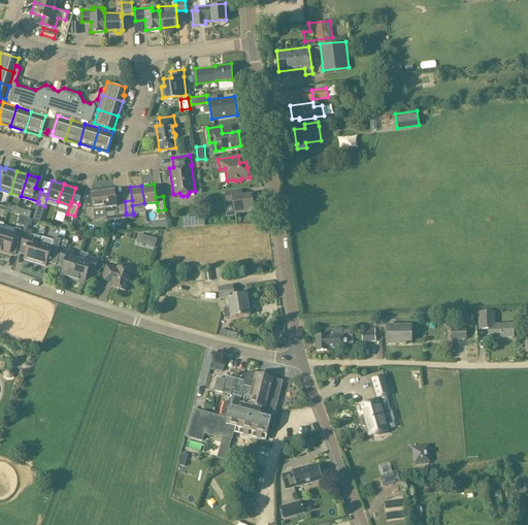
[(114,187),(102,189),(105,206),(118,205),(119,214),(126,212),(125,201),(125,200),(117,201),(114,187)]
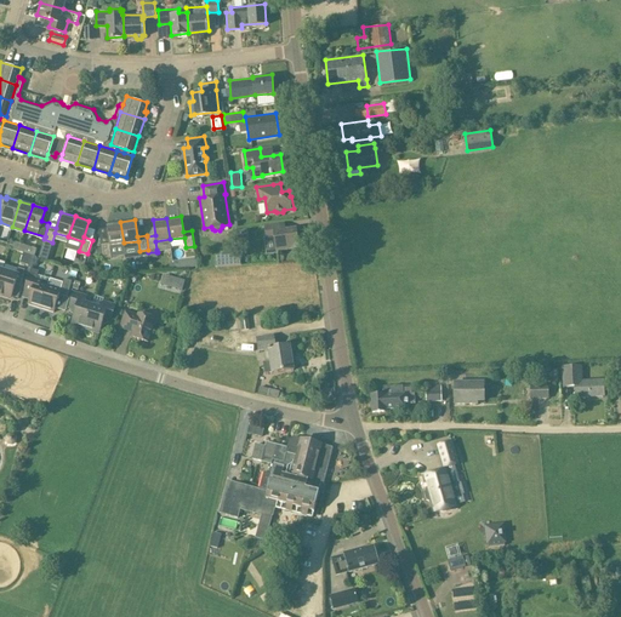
[(278,222),(266,223),(267,235),(267,238),(275,236),(277,249),(278,249),(298,246),(296,228),(285,229),(284,221),(278,222)]
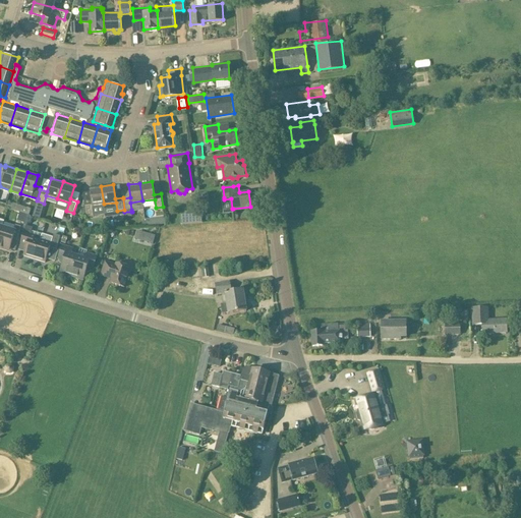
[(85,207),(80,207),(81,213),(85,212),(87,215),(93,214),(92,206),(104,204),(101,186),(90,187),(92,199),(84,200),(85,207)]
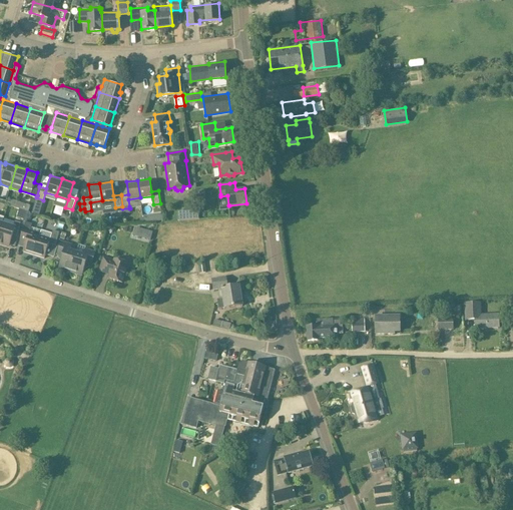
[(2,221),(0,228),(0,242),(9,245),(13,231),(17,233),(21,221),(15,219),(14,224),(2,221)]
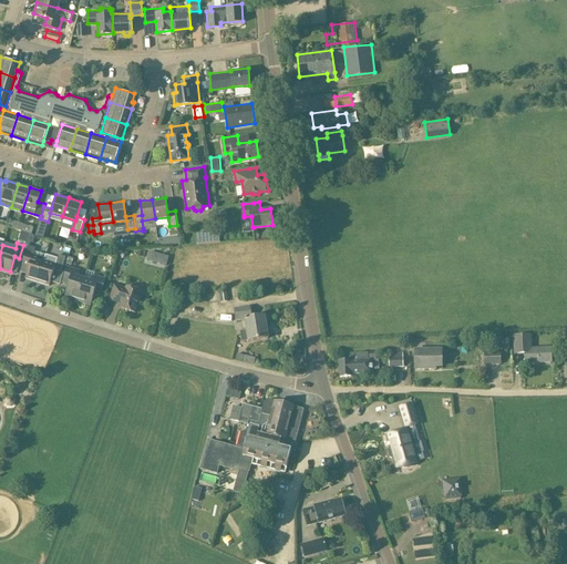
[(27,250),(22,264),(29,266),(27,273),(26,276),(38,280),(43,258),(44,257),(33,254),(34,249),(35,246),(30,244),(29,244),(27,250)]
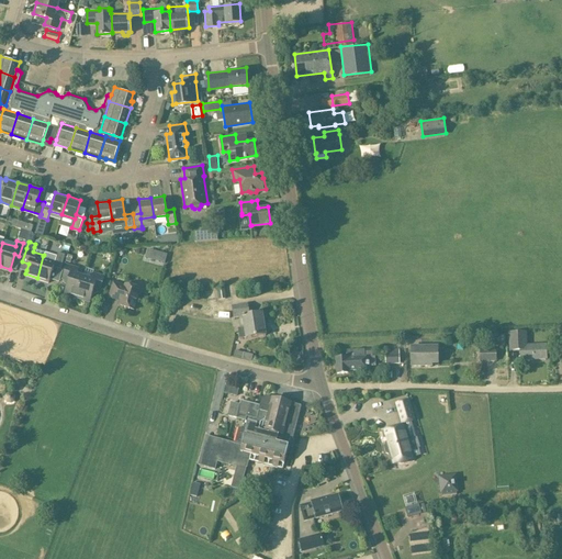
[(43,256),(37,278),(48,281),(49,277),(54,265),(60,267),(65,254),(58,252),(57,254),(55,260),(43,256)]
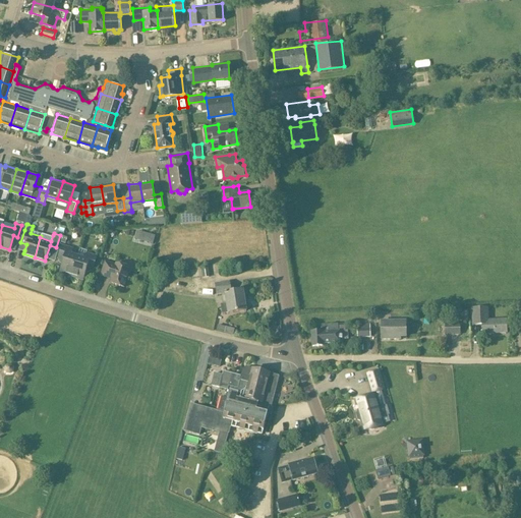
[(60,262),(62,263),(60,271),(71,275),(77,254),(71,252),(73,246),(62,242),(57,256),(60,262)]
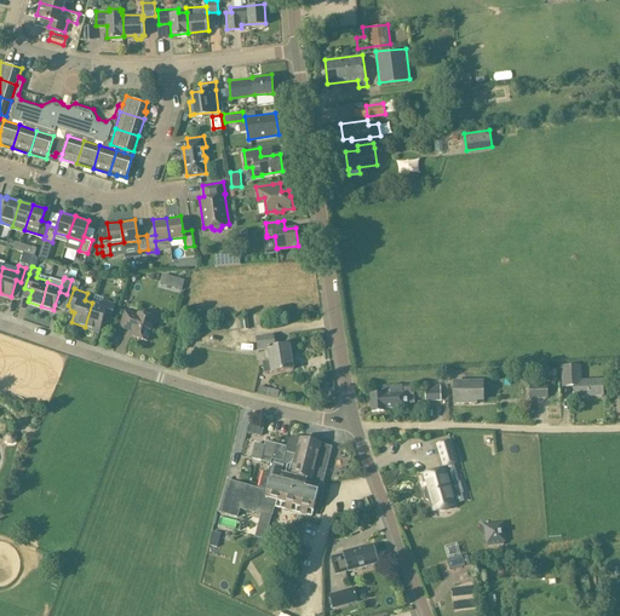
[(102,299),(101,305),(92,303),(85,327),(99,330),(102,321),(105,322),(112,318),(116,301),(103,298),(103,299),(102,299)]
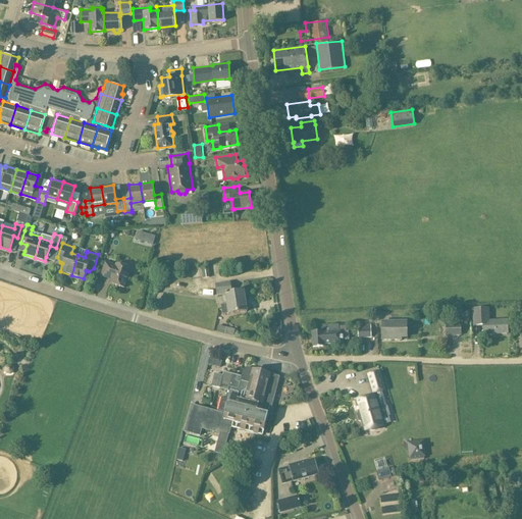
[(124,286),(131,266),(117,262),(117,264),(105,260),(101,273),(112,277),(110,281),(124,286)]
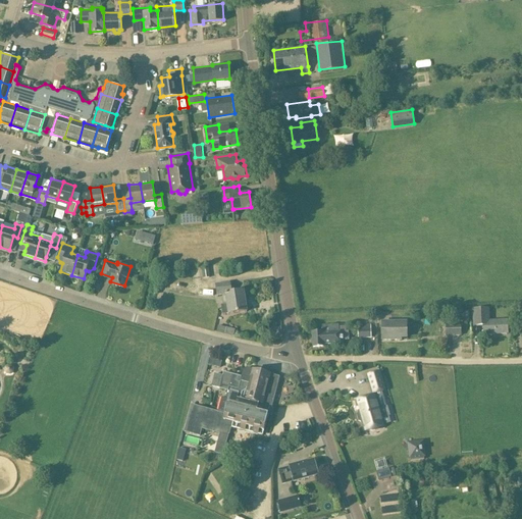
[(225,292),(227,302),(221,303),(222,312),(228,311),(228,313),(247,310),(244,289),(231,291),(230,279),(216,281),(217,293),(225,292)]
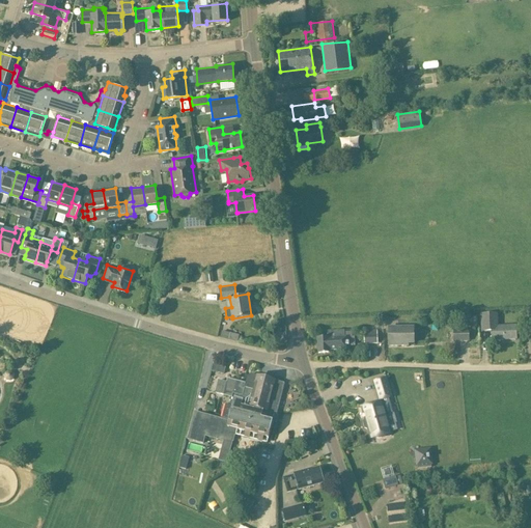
[(481,329),(492,329),(492,338),(516,337),(515,323),(498,324),(498,311),(481,312),(481,329)]
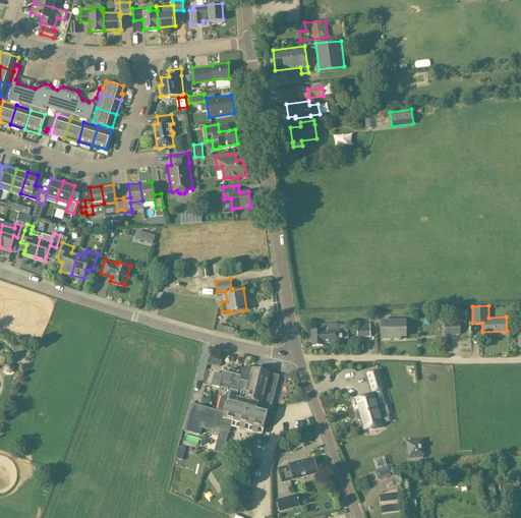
[(382,319),(382,337),(401,338),(401,335),(406,335),(406,319),(382,319)]
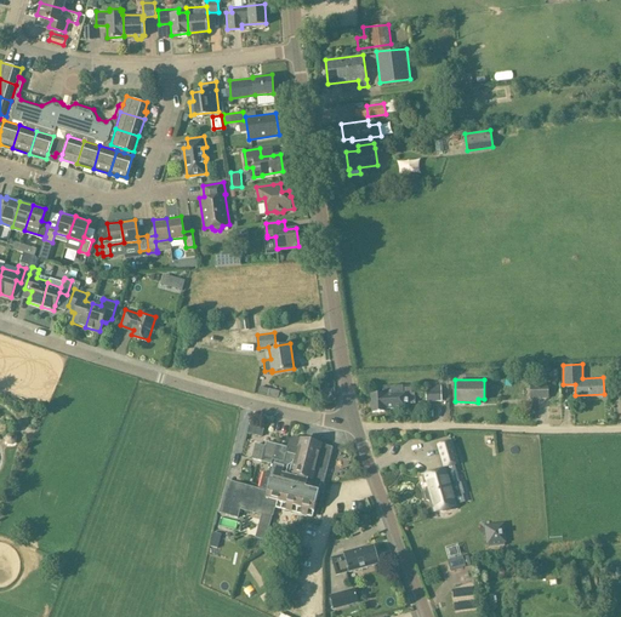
[(548,396),(548,382),(530,382),(530,396),(548,396)]
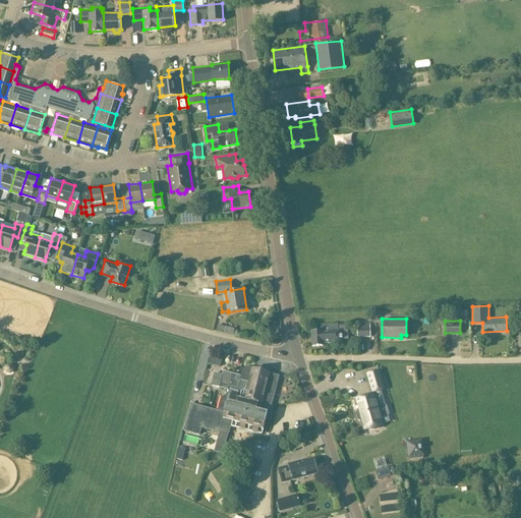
[(348,329),(343,329),(343,328),(339,329),(338,322),(322,323),(323,330),(311,330),(312,345),(323,344),(323,342),(330,342),(330,344),(343,343),(343,337),(348,337),(348,329)]
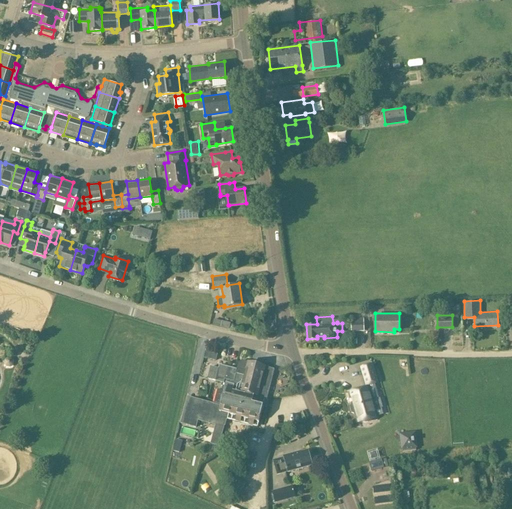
[(364,316),(351,316),(351,330),(364,329),(364,316)]
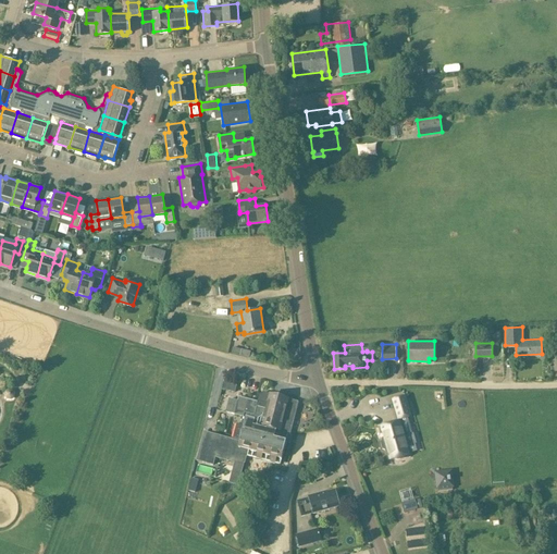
[(235,390),(237,383),(224,380),(222,386),(235,390)]
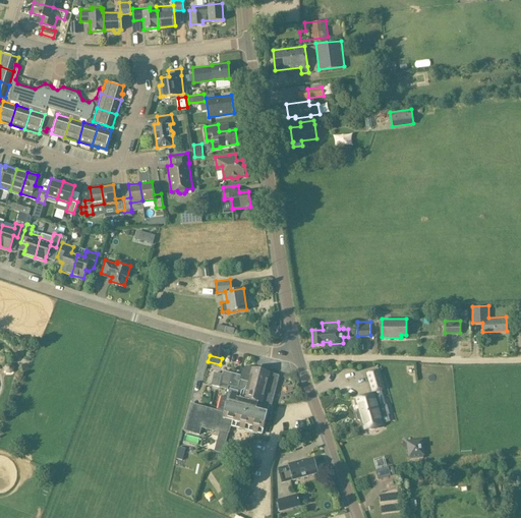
[(214,370),(211,384),(226,387),(225,391),(229,392),(228,396),(221,394),(218,408),(190,401),(183,428),(199,434),(201,426),(228,433),(228,430),(229,430),(232,420),(264,428),(277,373),(271,371),(251,366),(246,365),(242,367),(240,373),(224,369),(223,372),(214,370)]
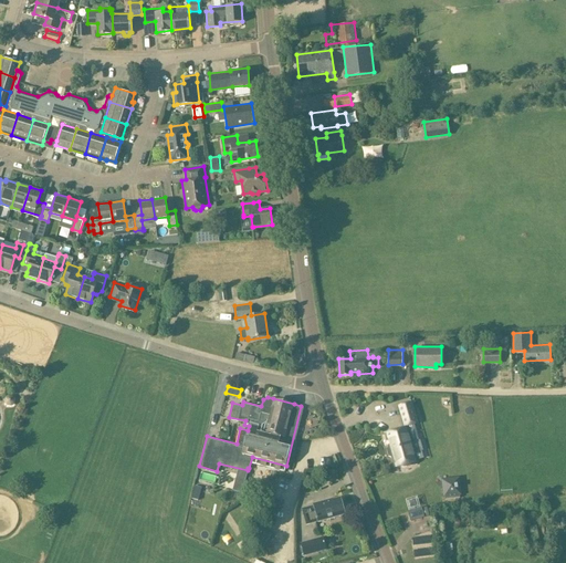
[(395,430),(386,434),(389,444),(389,445),(388,446),(387,448),(388,455),(390,456),(392,455),(392,456),(392,458),(395,465),(400,464),(401,464),(402,465),(406,465),(409,464),(410,462),(411,460),(416,459),(413,450),(419,449),(416,439),(418,439),(413,425),(412,426),(411,421),(413,421),(417,419),(411,400),(397,405),(404,424),(405,427),(404,428),(401,427),(396,428),(395,430)]
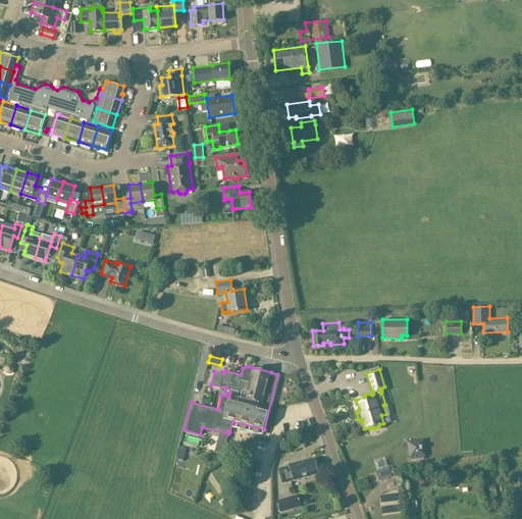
[(424,437),(407,439),(409,457),(411,457),(411,459),(424,457),(423,455),(426,455),(424,437)]
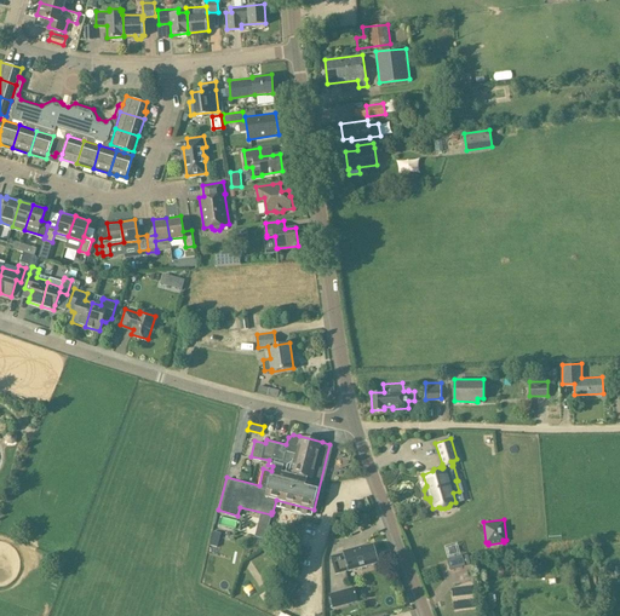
[(344,552),(331,556),(336,573),(349,569),(378,560),(373,542),(365,545),(365,543),(343,548),(344,552)]
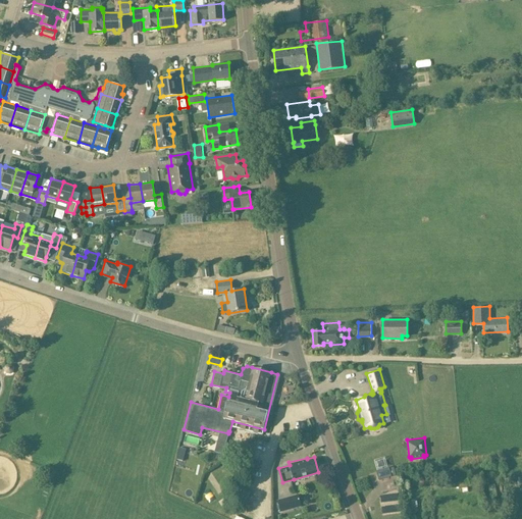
[(378,479),(396,473),(394,466),(389,467),(388,466),(376,470),(378,479)]
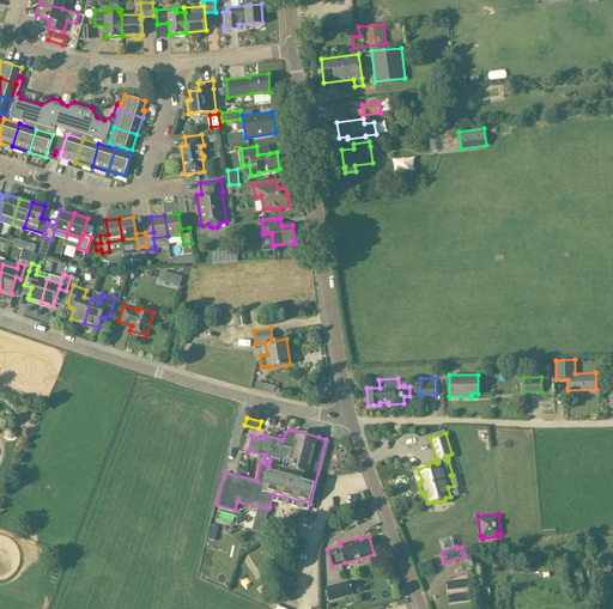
[(447,579),(450,600),(471,596),(467,576),(447,579)]
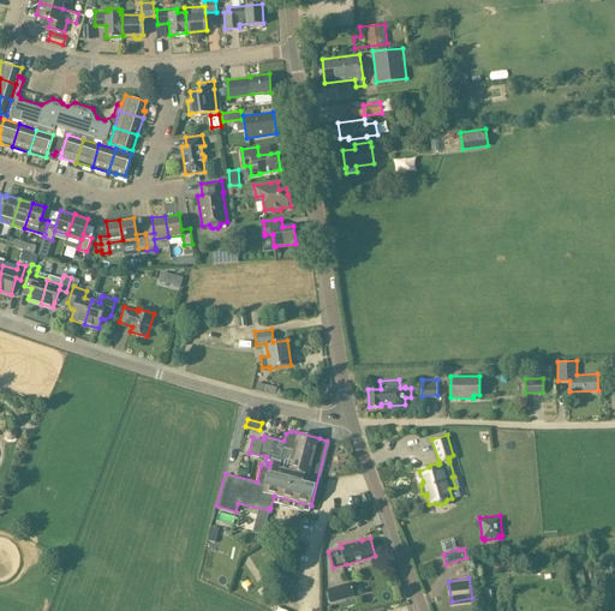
[(356,595),(352,581),(327,587),(330,601),(356,595)]
